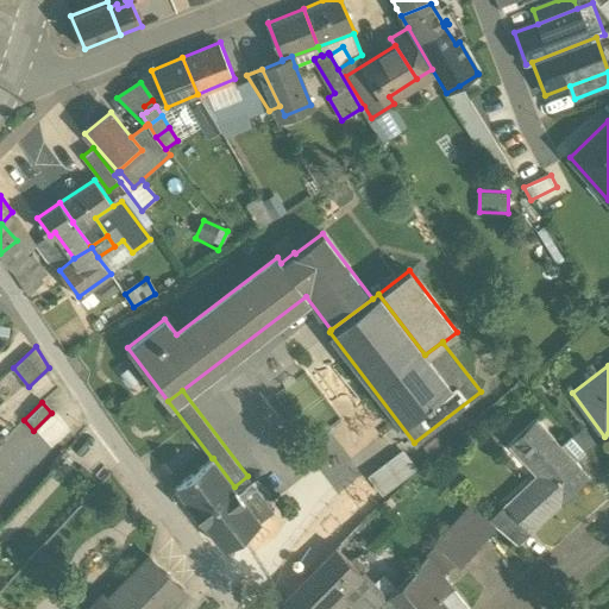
[(51,413),(33,431),(43,440),(62,422),(51,413)]
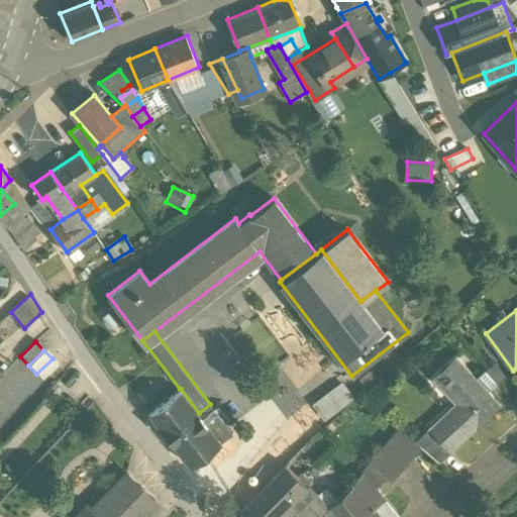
[(467,399),(431,431),(449,450),(500,404),(488,391),(476,378),(454,354),(439,369),(467,399)]
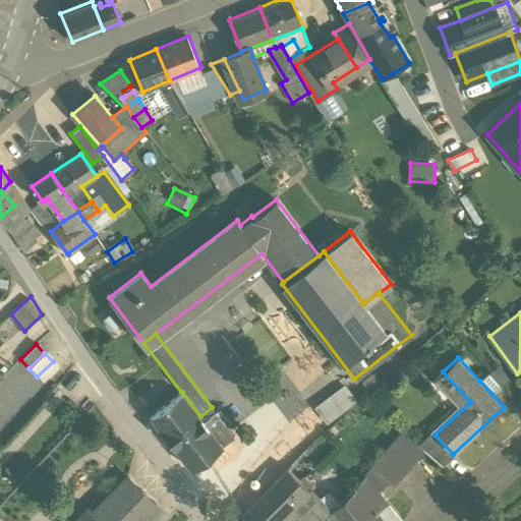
[(53,361),(37,377),(45,385),(60,369),(53,361)]
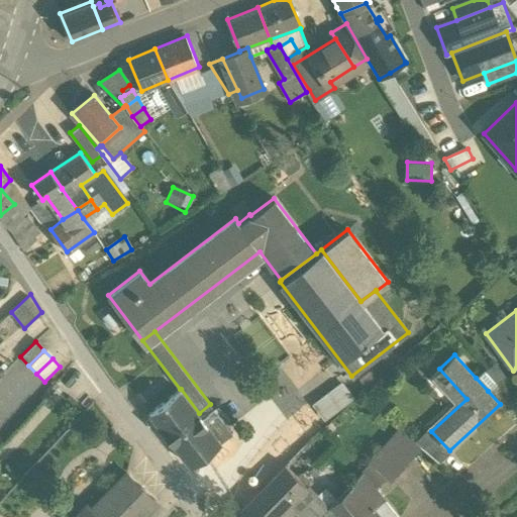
[(497,383),(485,370),(476,378),(488,391),(497,383)]
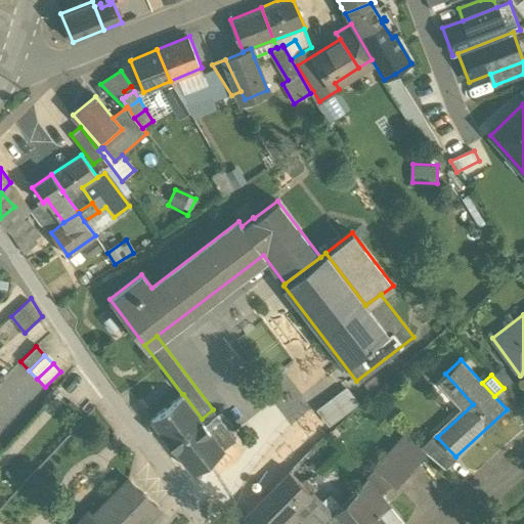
[(347,385),(320,405),(334,423),(360,401),(347,385)]
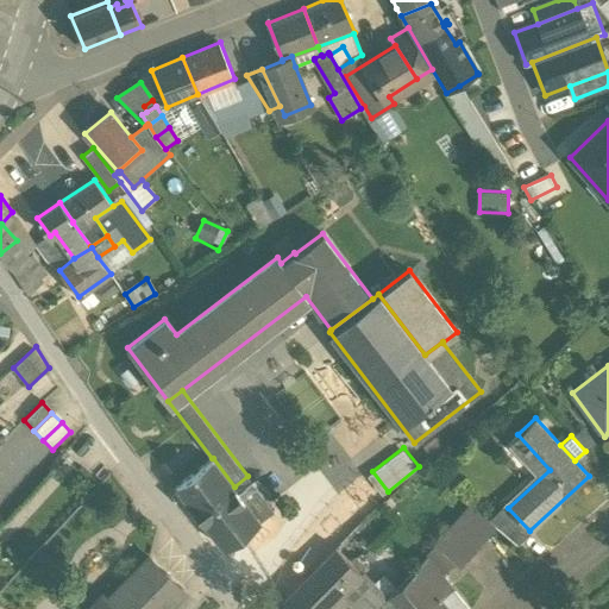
[(594,472),(601,464),(585,451),(578,459),(594,472)]
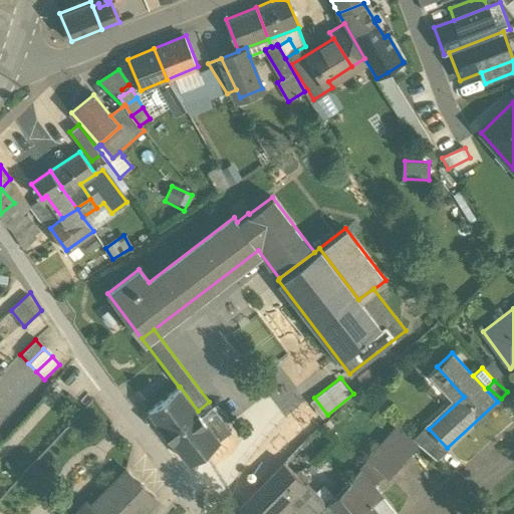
[(179,387),(150,410),(189,462),(219,439),(198,411),(180,387),(179,387)]
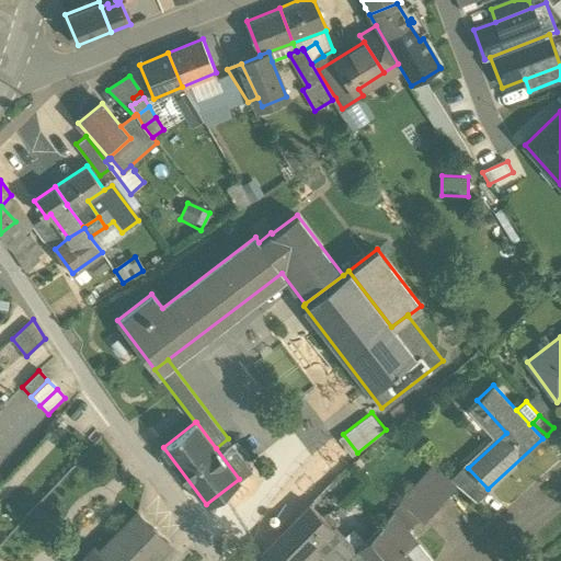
[(228,438),(216,448),(239,479),(252,469),(228,438)]
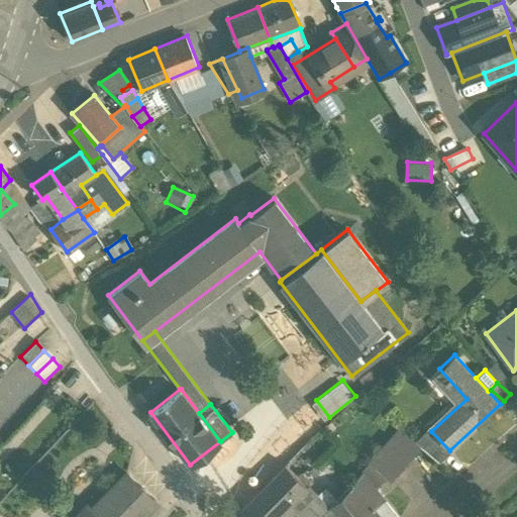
[(415,440),(399,427),(395,432),(410,445),(415,440)]
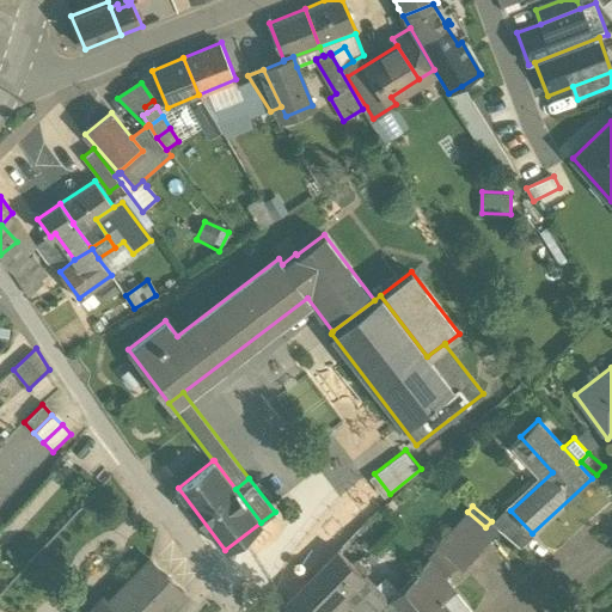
[(510,510),(495,525),(520,545),(532,533),(510,510)]
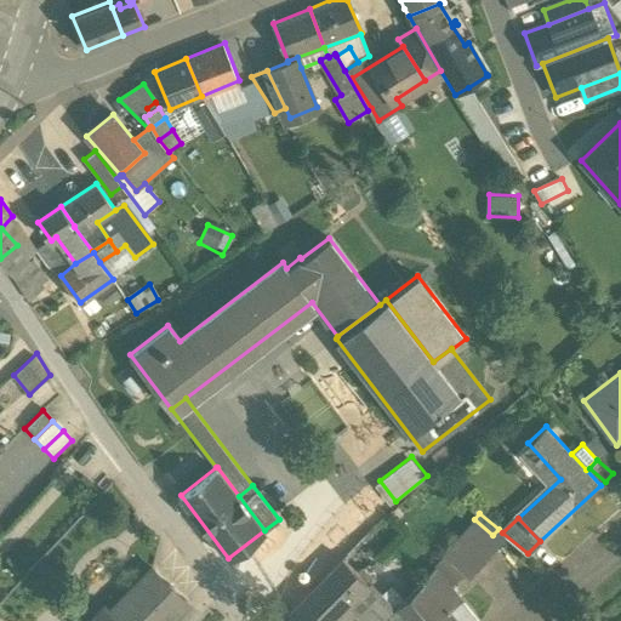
[(474,519),(443,556),(466,573),(468,575),(499,540),(493,535),(474,519)]
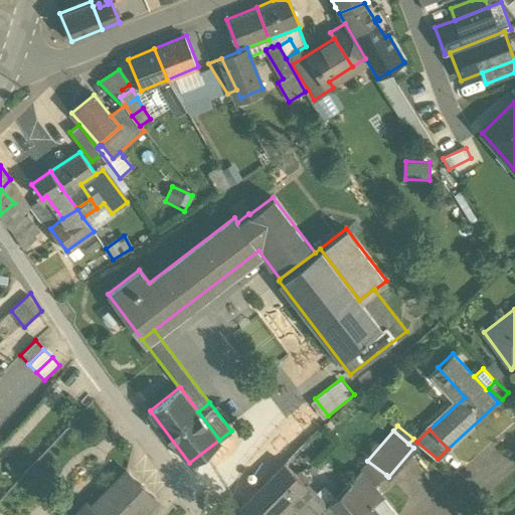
[(307,441),(298,449),(305,456),(314,448),(307,441)]
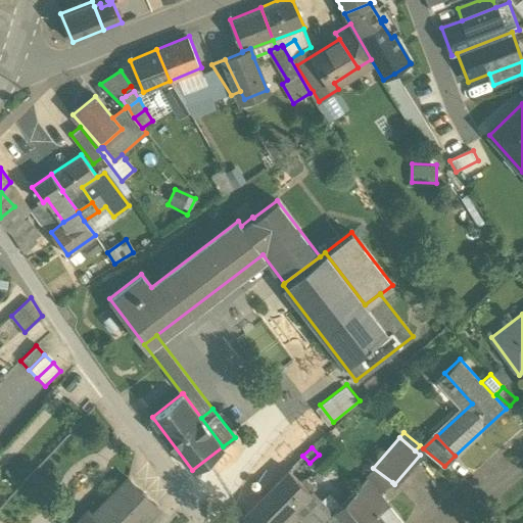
[(392,482),(373,468),(366,476),(379,492),(392,482)]
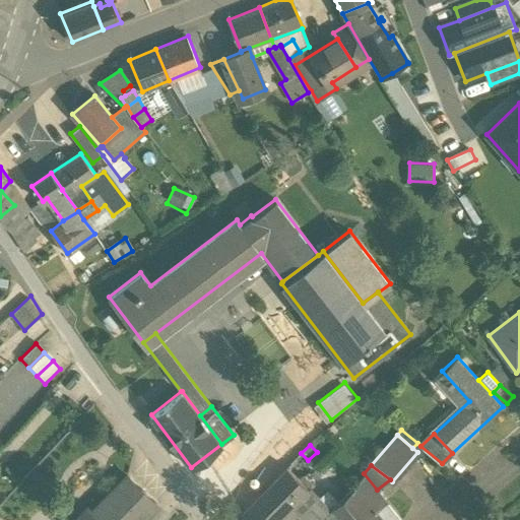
[(287,467),(269,486),(288,510),(310,489),(304,482),(287,467)]
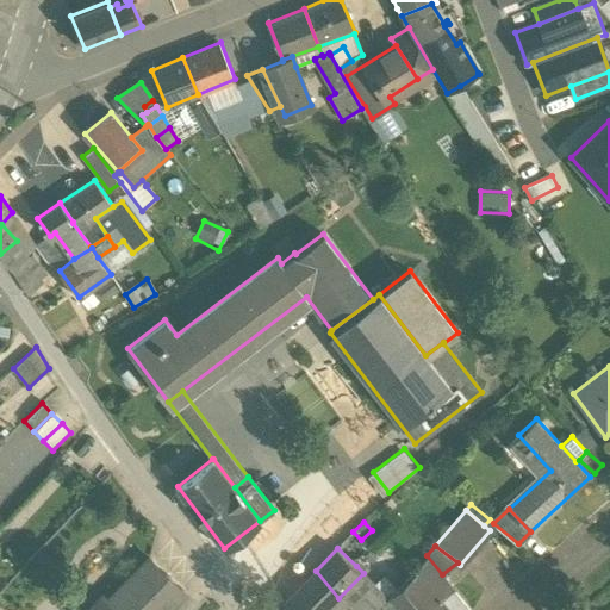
[(442,574),(427,555),(415,568),(439,598),(453,590),(454,590),(442,574)]
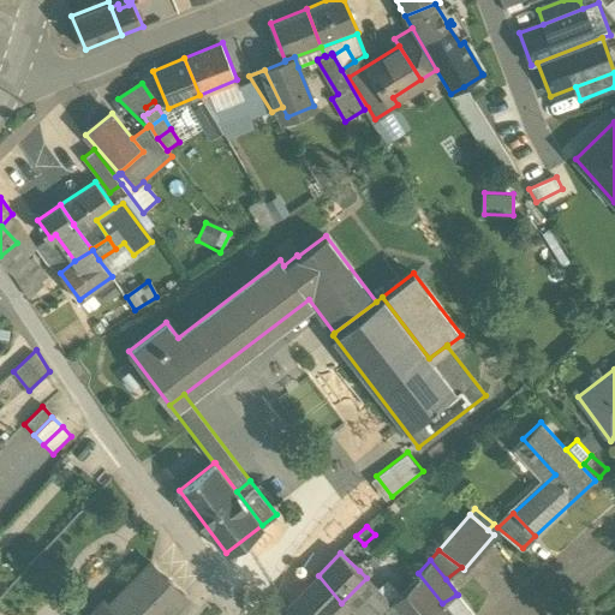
[(108,608),(107,609),(113,614),(165,614),(185,595),(151,562),(108,608)]
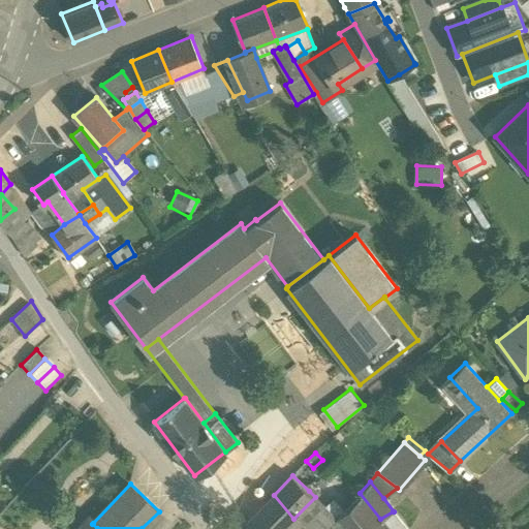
[(318,493),(312,487),(309,491),(315,497),(318,493)]
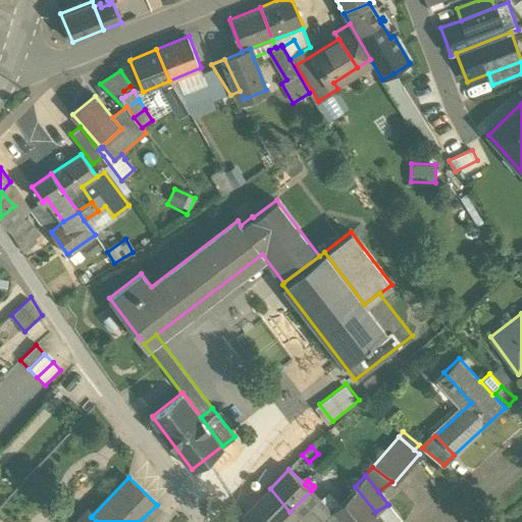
[(331,512),(319,521),(361,521),(375,512),(355,486),(343,500),(331,512)]
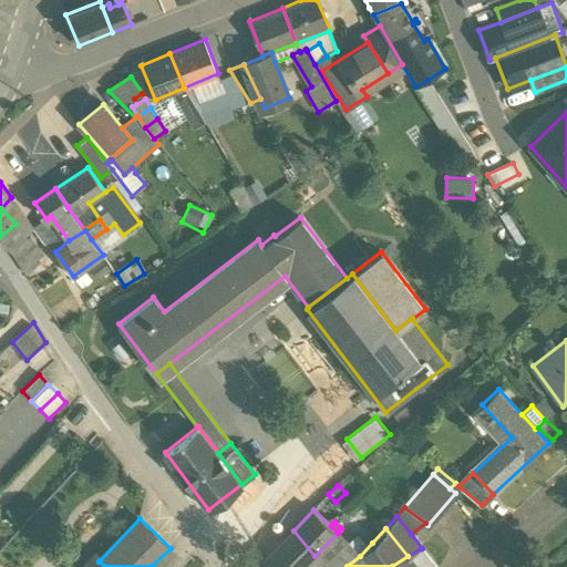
[(294,531),(263,562),(267,566),(303,566),(315,556),(294,531)]
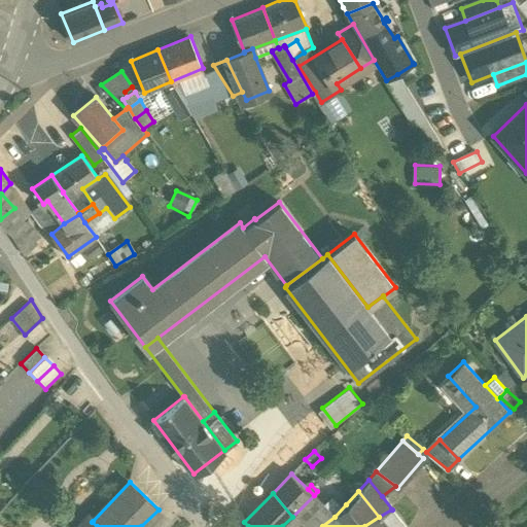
[(310,526),(305,522),(322,504),(314,495),(292,517),(282,526),(310,526)]
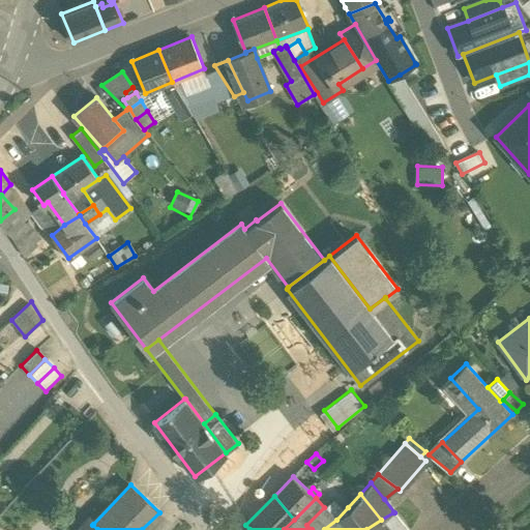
[(324,507),(306,525),(312,529),(324,529),(336,520),(324,507)]
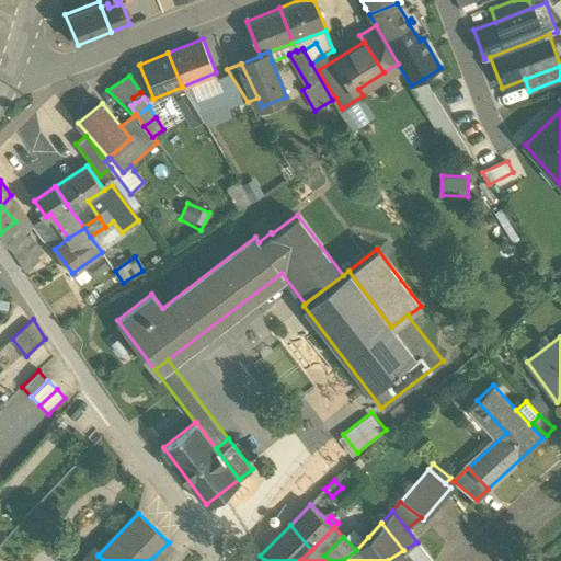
[(430,560),(416,542),(403,550),(411,560),(430,560)]
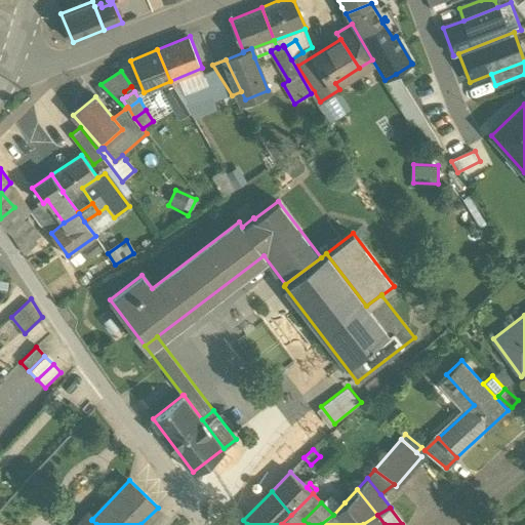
[(88,515),(77,524),(96,524),(91,520),(92,519),(88,515)]
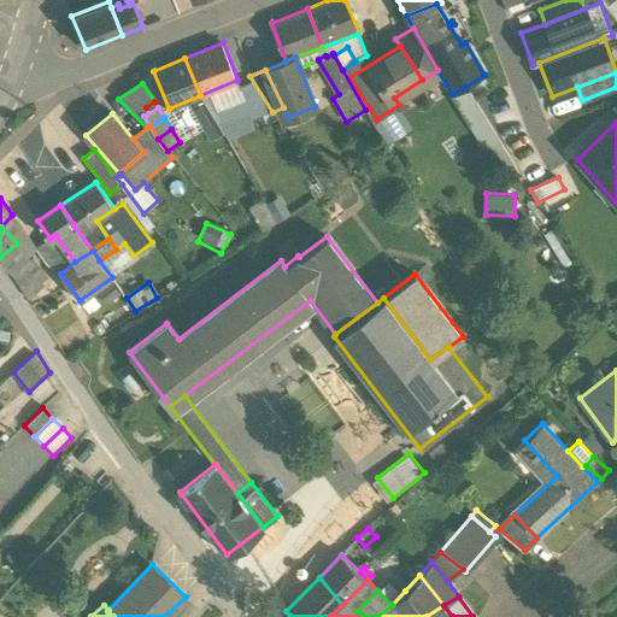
[(452,616),(444,605),(427,616),(452,616)]
